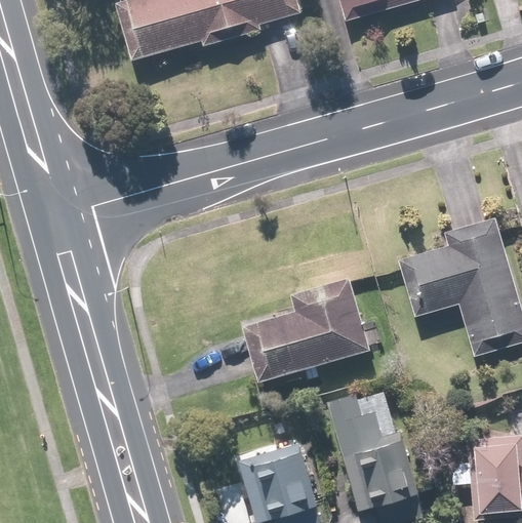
[(132,0),(116,5),(132,62),(200,42),(202,48),(262,30),(259,25),(305,11),(302,0),(132,0)]
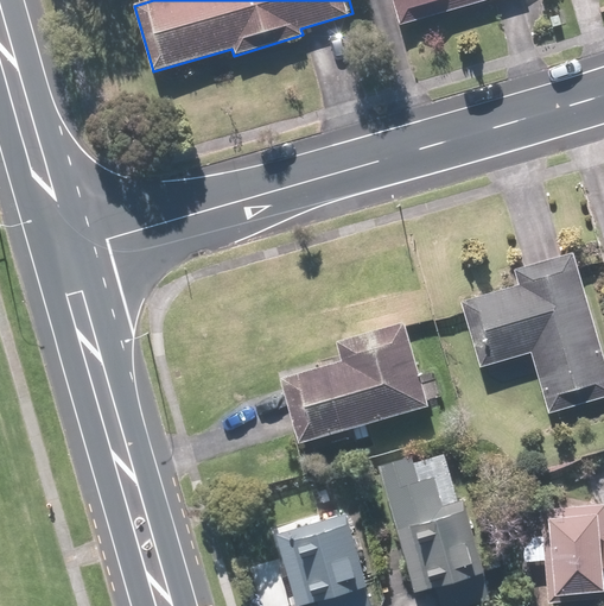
[(392,0),(400,24),(474,0),(392,0)]
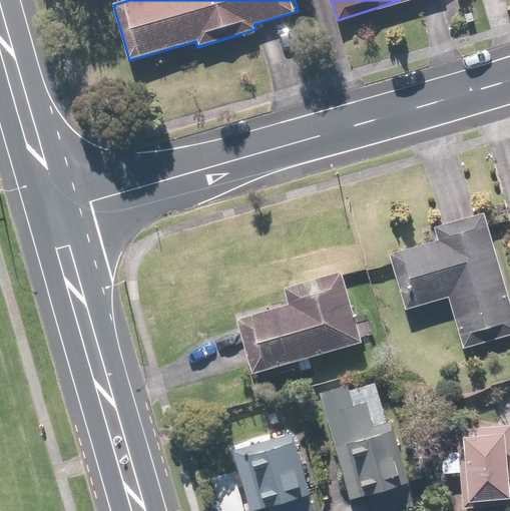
[(438,242),(392,256),(407,309),(447,297),(462,348),(509,334),(509,303),(484,214),(434,228),(438,242)]
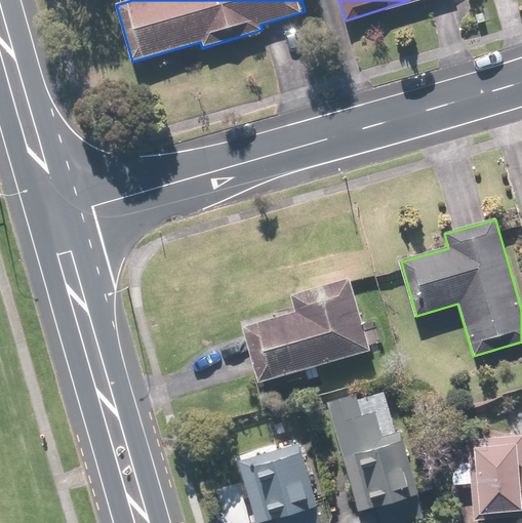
[(360,323),(348,282),(291,298),(295,311),(240,327),(256,383),(386,346),(378,318),(360,323)]
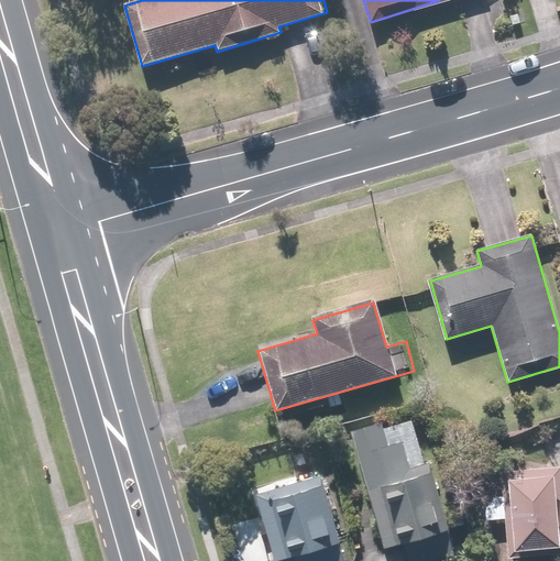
[(364,457),(354,460),(383,552),(450,531),(413,411),(357,429),(364,457)]
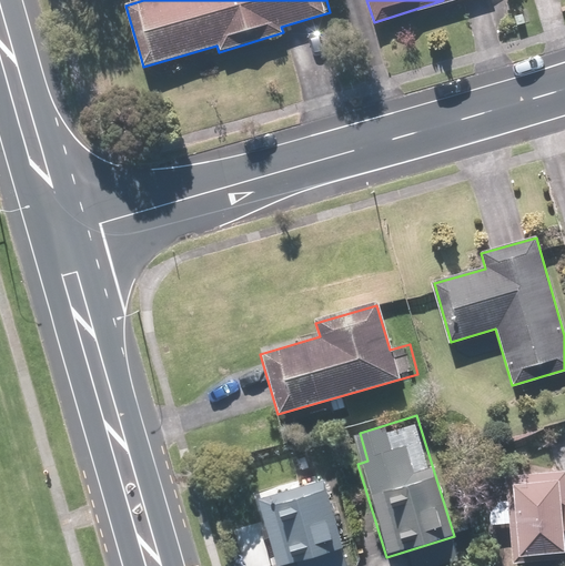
[(564,472),(510,476),(516,561),(564,556),(564,472)]
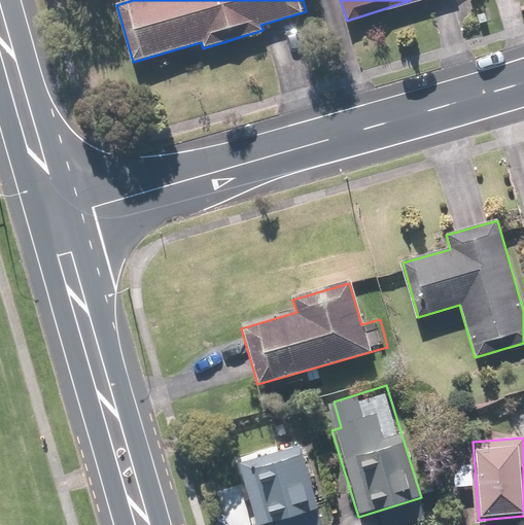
[(321,524),(301,447),(239,463),(254,524),(265,524),(284,520),(285,524),(321,524)]
